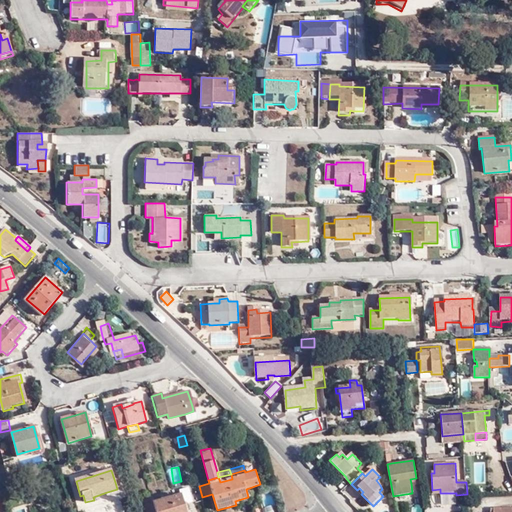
[(232,479),(231,474),(218,477),(220,482),(232,479)]
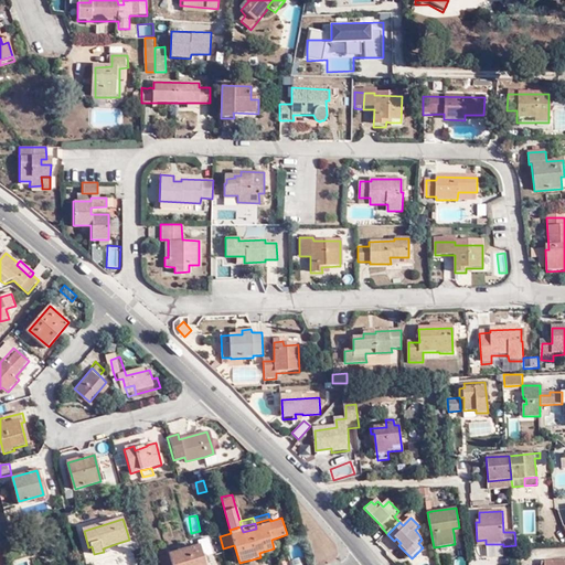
[(131,531),(127,532),(129,540),(118,543),(119,548),(136,543),(131,531)]
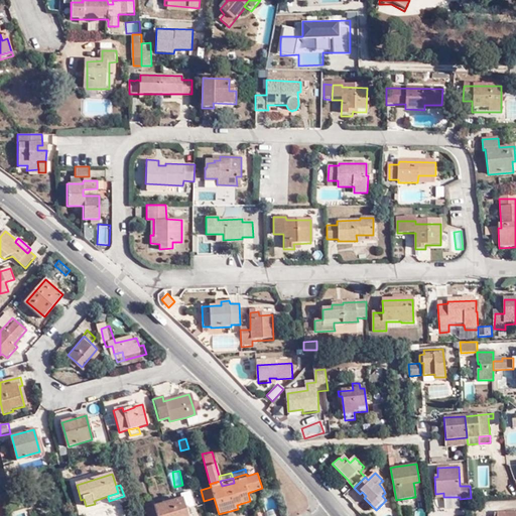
[(254,504),(251,492),(248,493),(250,501),(237,505),(238,509),(254,504)]
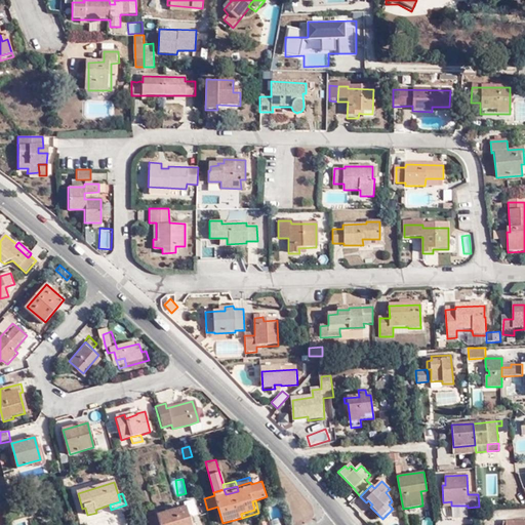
[(151,524),(191,524),(190,521),(193,520),(192,515),(189,516),(187,508),(149,518),(151,524)]
